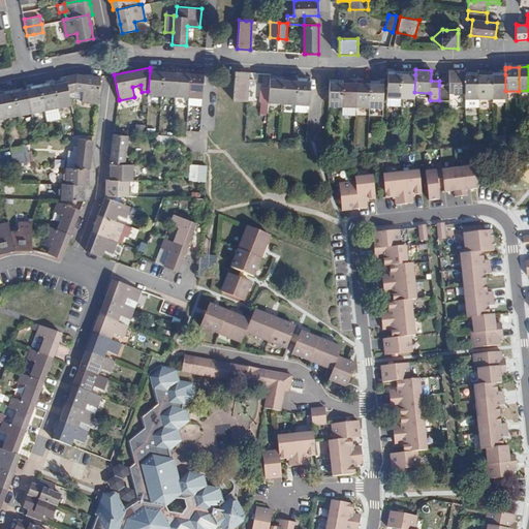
[(439,85),(439,100),(448,100),(448,93),(465,93),(465,74),(465,69),(448,70),(448,85),(439,85)]
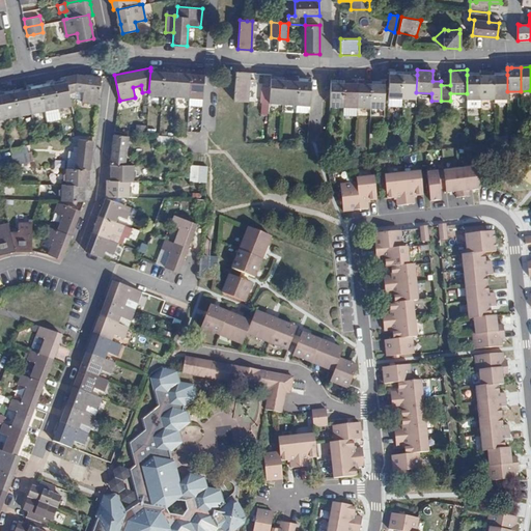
[(148,94),(163,95),(164,72),(155,71),(150,71),(148,91),(148,94)]
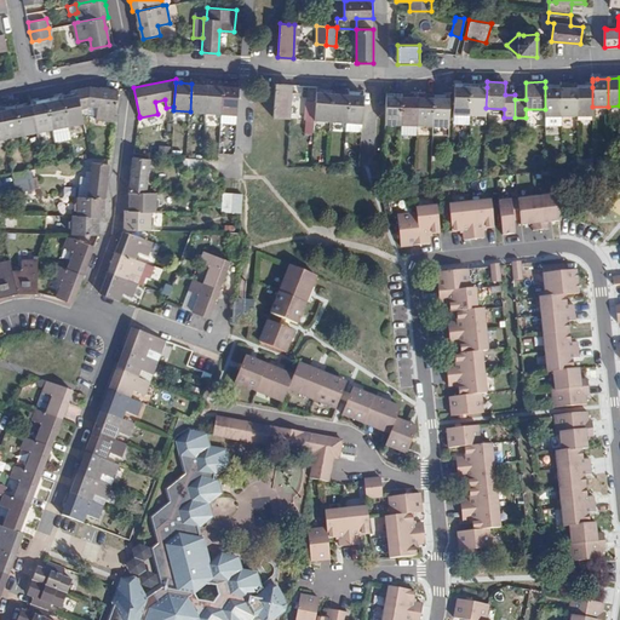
[(190,112),(205,113),(207,85),(202,84),(191,84),(190,112)]
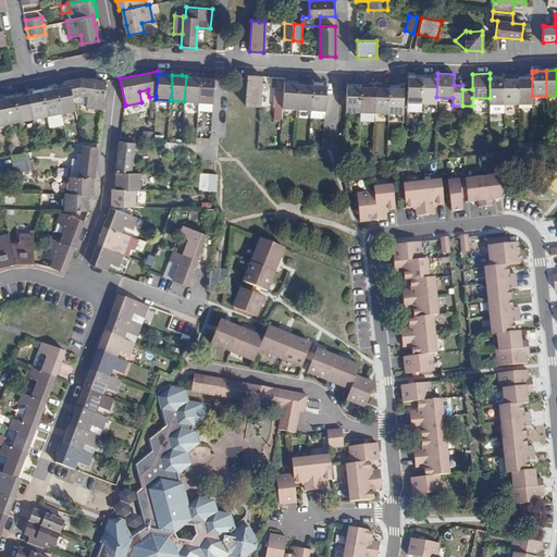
[(246,106),(259,107),(260,90),(261,83),(261,76),(247,75),(246,106)]
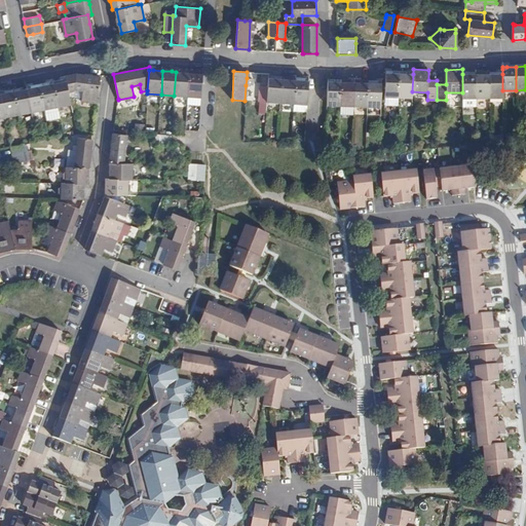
[(174,96),(188,97),(189,73),(180,72),(176,72),(174,96)]
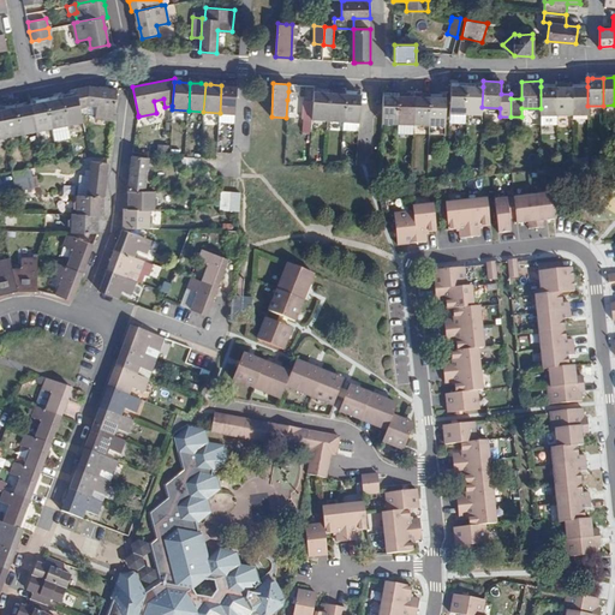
[(220,113),(236,114),(237,87),(232,85),(221,85),(220,113)]
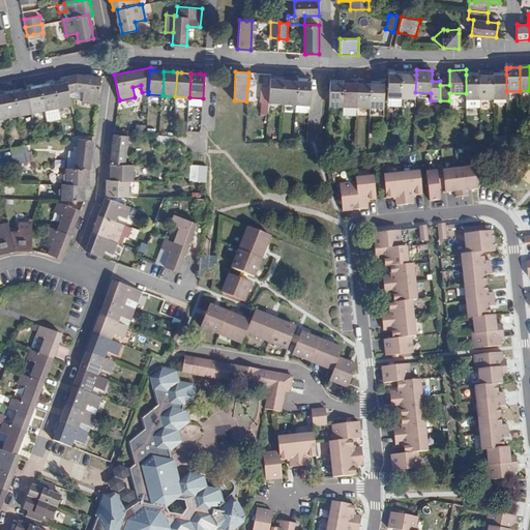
[(387,97),(402,97),(403,74),(392,74),(388,74),(387,97)]
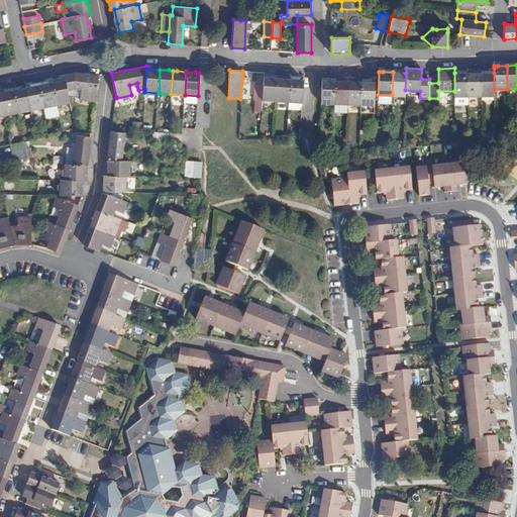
[(392,95),(405,96),(405,90),(406,73),(402,73),(393,72),(392,95)]
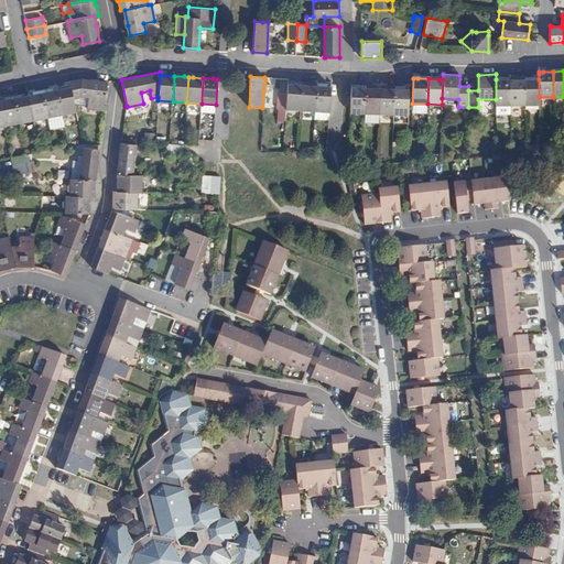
[(80,79),(71,82),(71,87),(73,97),(79,96),(89,97),(88,105),(88,108),(104,110),(107,83),(80,79)]
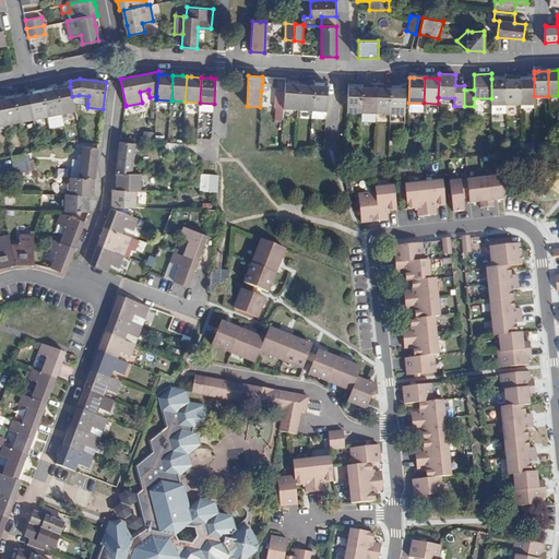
[(491,98),(492,104),(506,104),(506,79),(496,79),(491,79),(491,98)]
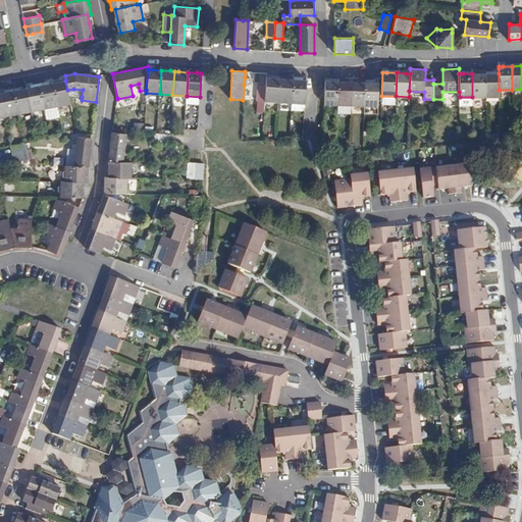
[(472,73),(472,97),(485,97),(485,73),(476,73),(472,73)]
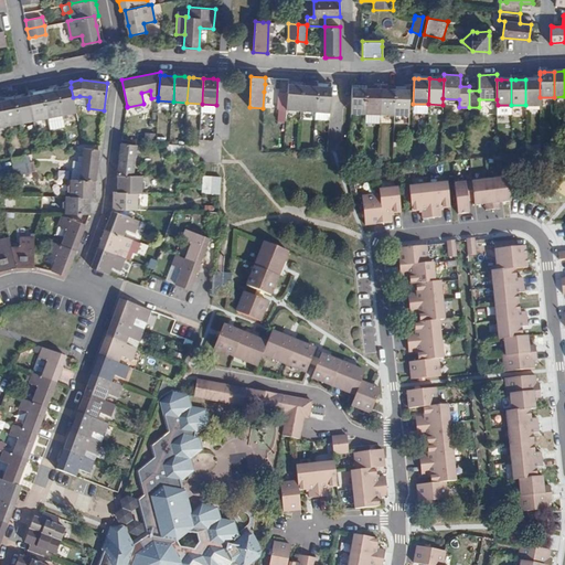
[(540,105),(540,97),(540,80),(536,80),(525,80),(525,105),(540,105)]
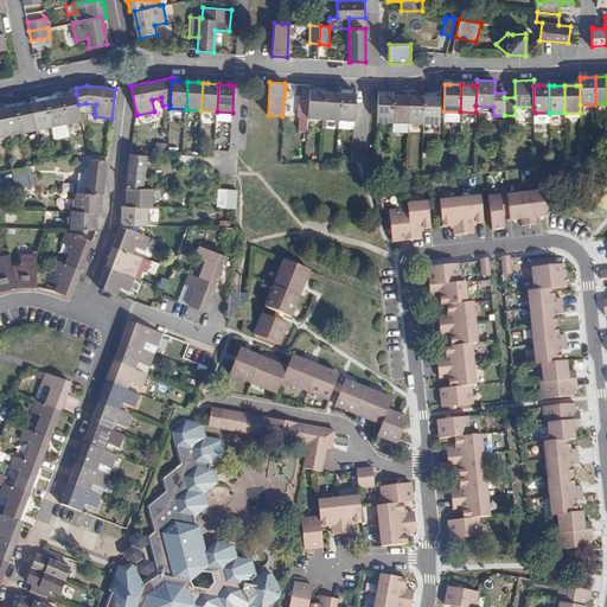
[(308,117),(324,119),(325,91),(314,90),(310,90),(310,98),(308,117)]
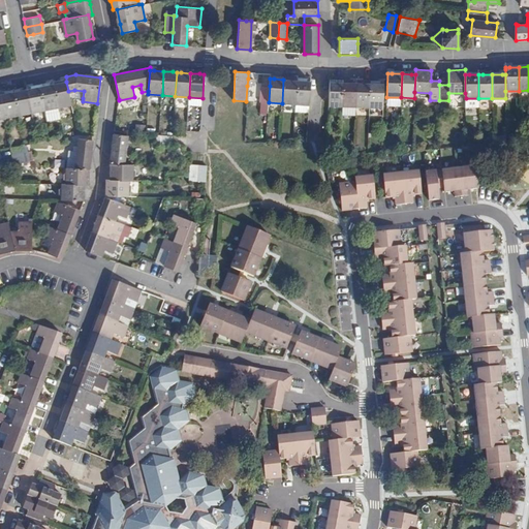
[(282,103),(296,103),(298,81),(293,80),(283,80),(282,103)]
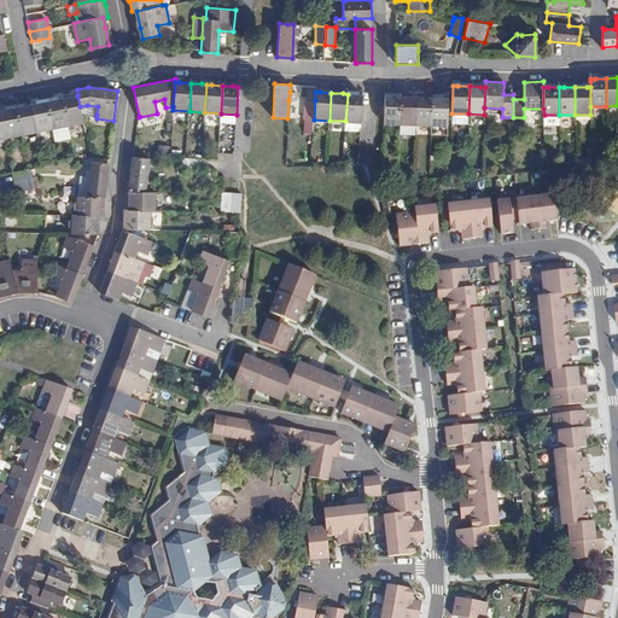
[(345,121),(361,122),(363,95),(359,94),(348,94),(345,121)]
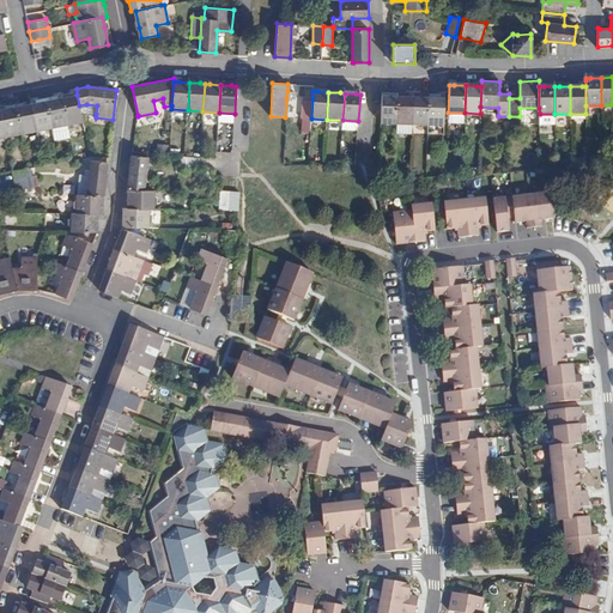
[(79,105),(77,95),(73,95),(62,97),(67,125),(83,121),(80,113),(79,105)]
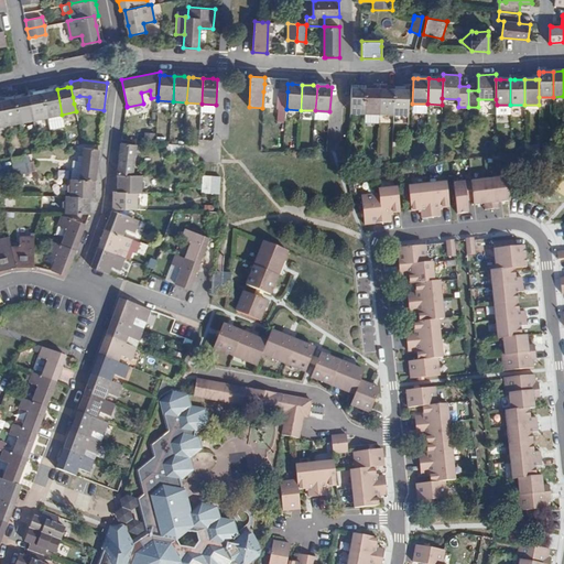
[(351,87),(350,114),(365,114),(366,88),(356,87),(351,87)]
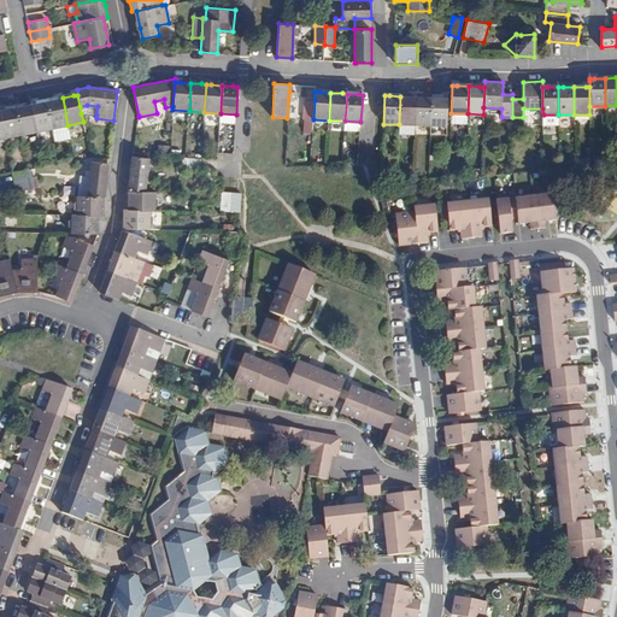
[(399,124),(399,135),(415,135),(415,124),(416,97),(411,97),(400,97),(399,124)]
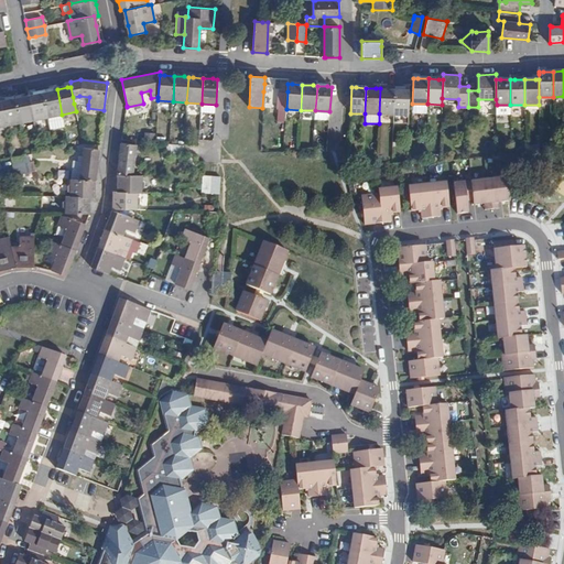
[(379,114),(393,115),(394,89),(384,88),(380,88),(379,114)]
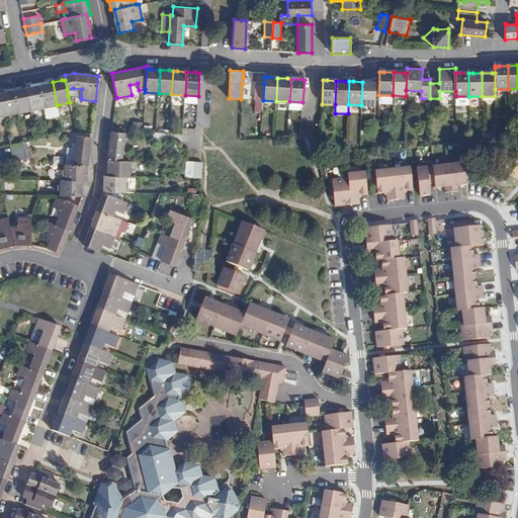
[(57,105),(53,82),(46,83),(39,85),(44,107),(57,105)]
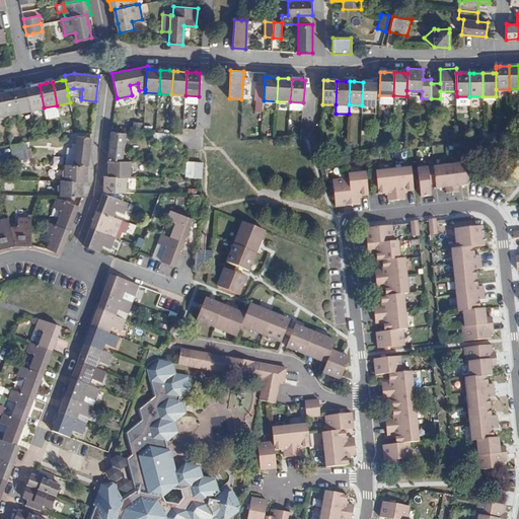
[(363,82),(362,105),(375,105),(376,82),(373,82),(363,82)]
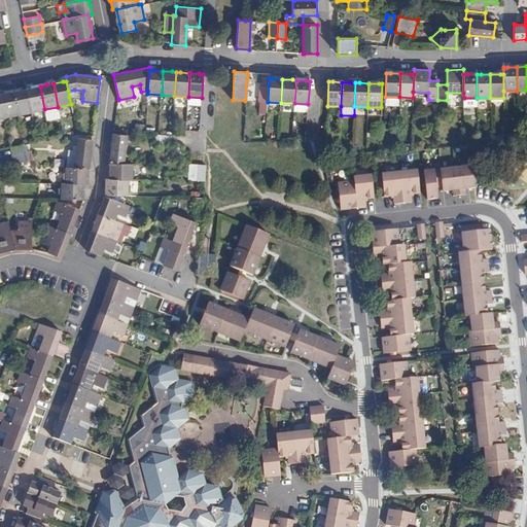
[(259,101),(268,102),(269,85),(259,85),(258,101),(259,101)]
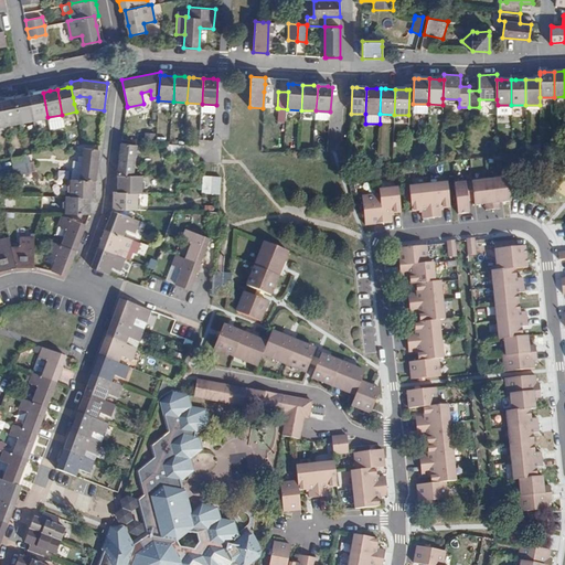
[(36,94),(29,95),(33,120),(48,117),(43,93),(36,94)]
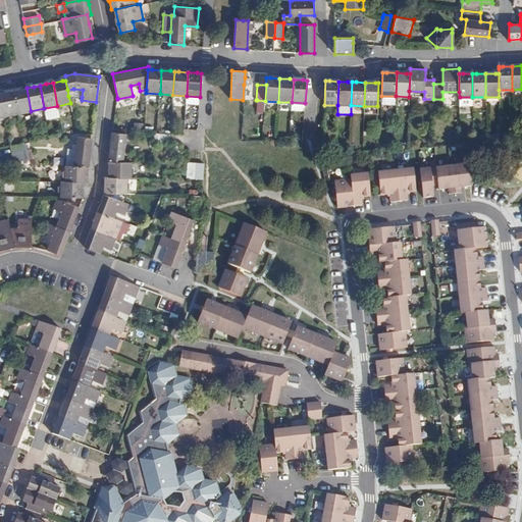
[(31,111),(27,88),(20,89),(13,91),(18,113),(31,111)]
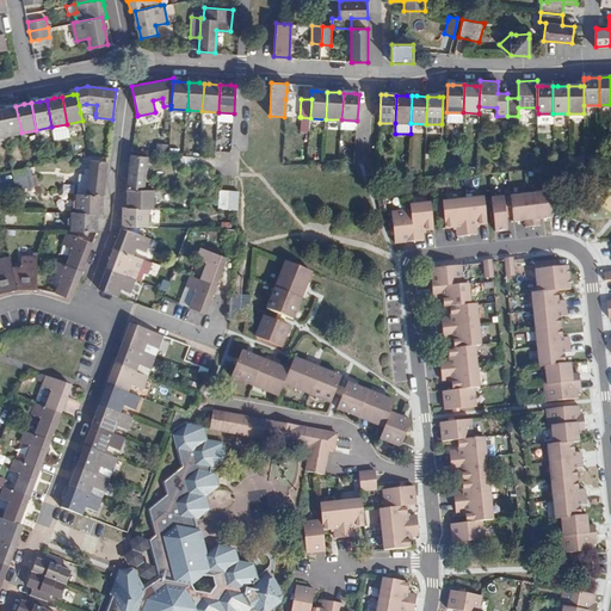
[(86,104),(79,105),(80,112),(96,113),(97,105),(86,104)]
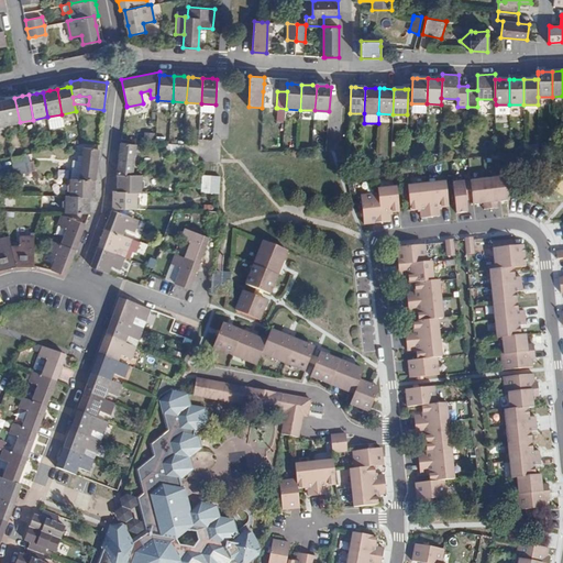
[(6,125),(20,122),(14,98),(8,99),(0,100),(2,110),(6,125)]
